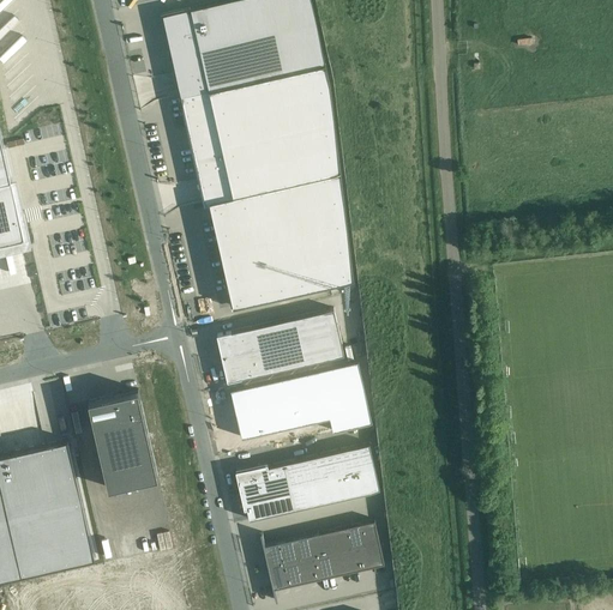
[(175,76),(180,101),(325,71),(308,0),(238,0),(162,17),(175,76)]
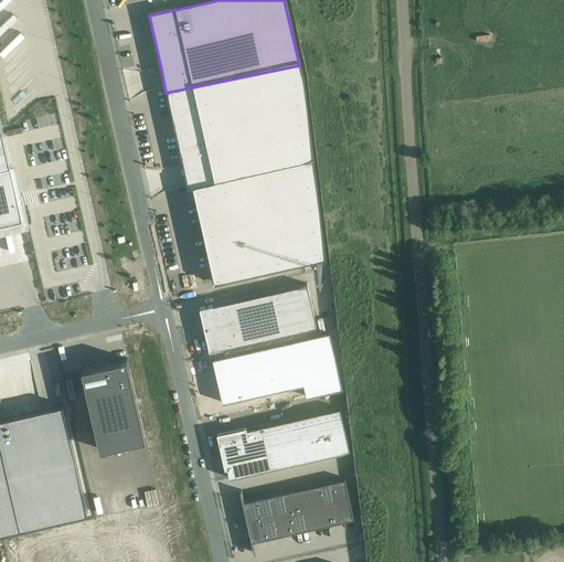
[(299,65),(166,93),(187,189),(191,188),(213,285),(325,260),(314,159),(304,88),(299,65)]
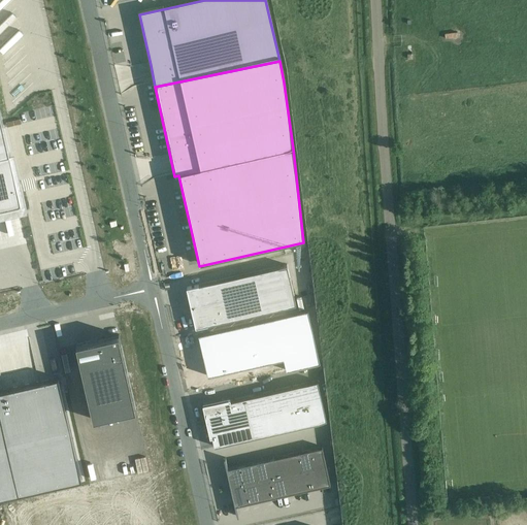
[(0,210),(25,205),(20,184),(15,185),(9,156),(0,116),(0,210)]
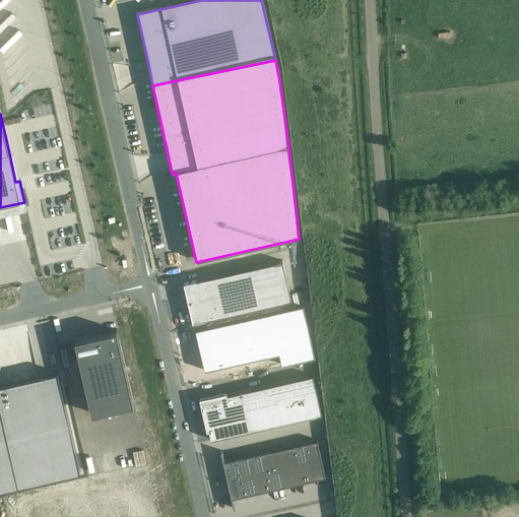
[(281,263),(183,285),(192,325),(290,303),(281,263)]
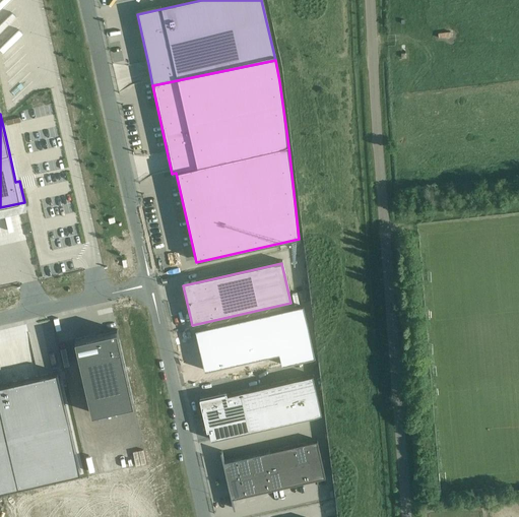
[(303,308),(194,332),(204,373),(289,353),(292,365),(314,360),(303,308)]
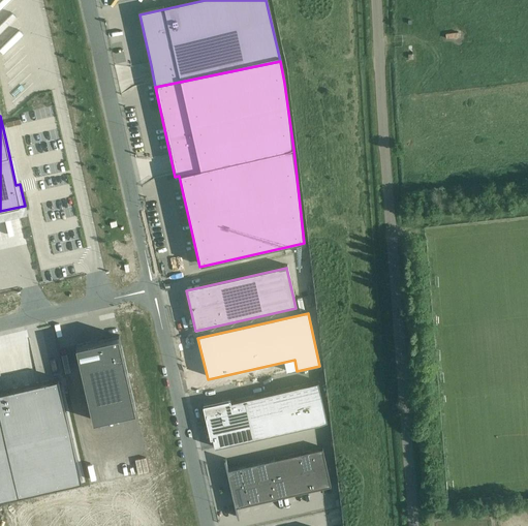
[(118,338),(75,348),(92,424),(135,413),(118,338)]
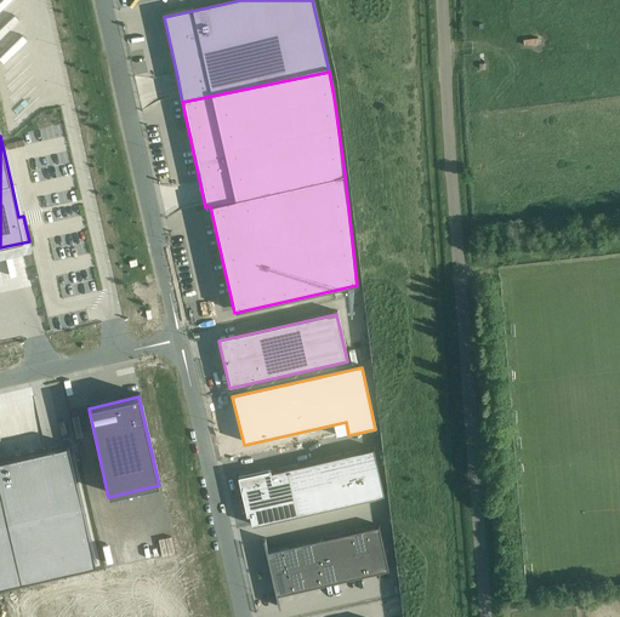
[(68,446),(39,453),(0,462),(0,589),(96,567),(68,446)]
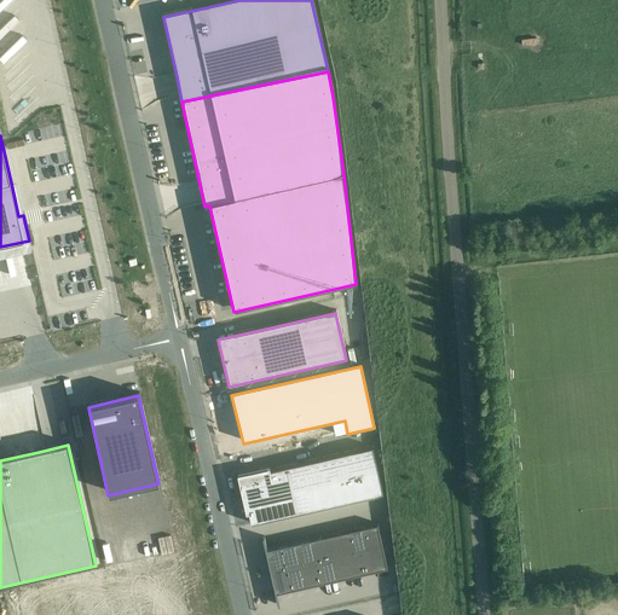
[(371,450),(240,480),(250,527),(382,497),(371,450)]
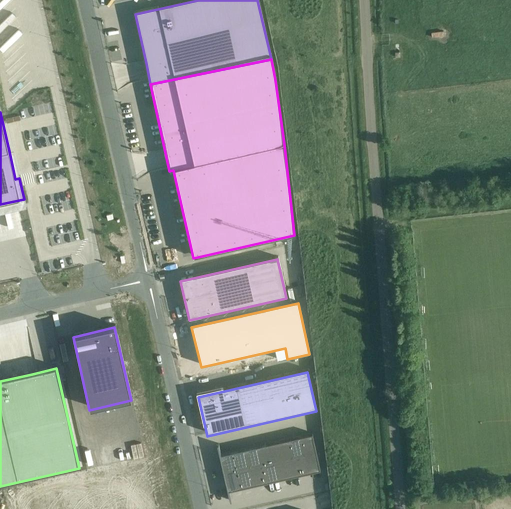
[(311,437),(219,457),(227,493),(319,472),(311,437)]
